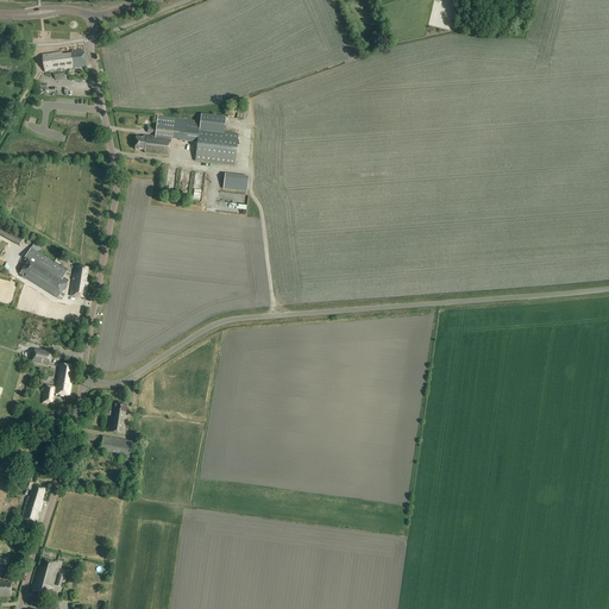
[(45,73),(55,70),(56,79),(66,77),(64,70),(86,68),(83,52),(62,56),(62,54),(52,55),(43,56),(45,73)]
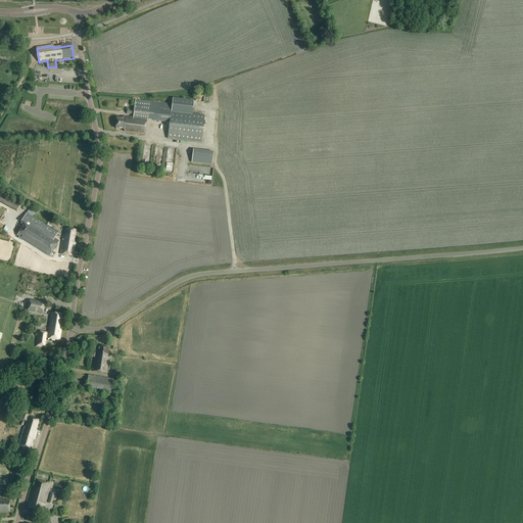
[(133,114),(133,117),(126,116),(126,117),(123,117),(123,120),(116,119),(115,129),(123,130),(125,132),(145,135),(146,120),(170,122),(168,139),(201,143),(204,115),(192,113),(194,101),(173,98),(172,104),(135,100),(134,110),(127,110),(127,114),(133,114)]
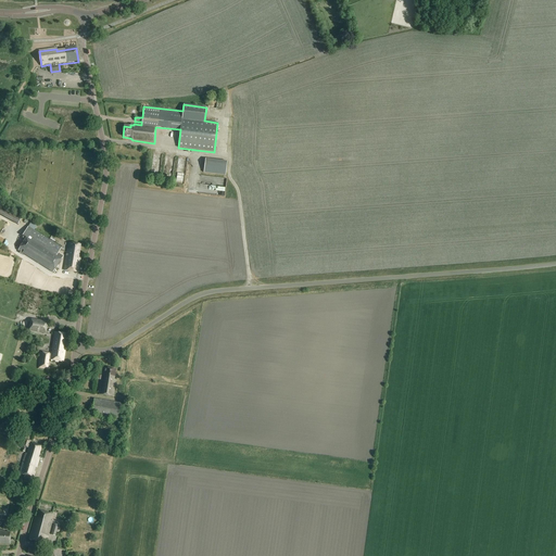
[(227,162),(205,159),(204,173),(226,176),(227,162)]
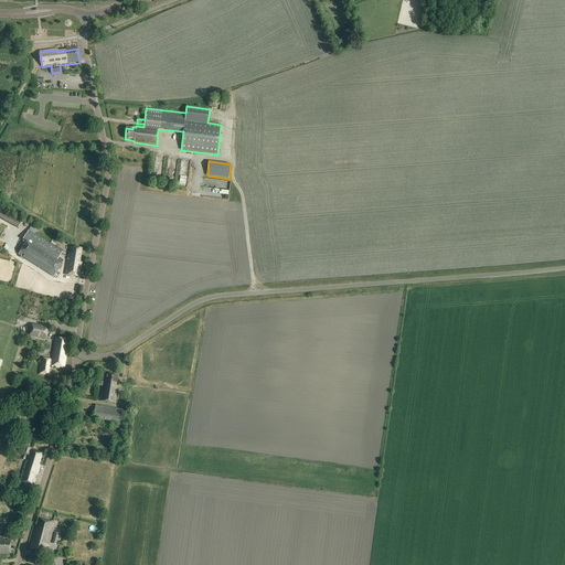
[(230,189),(231,181),(203,178),(203,184),(215,187),(214,196),(230,199),(231,189),(230,189)]
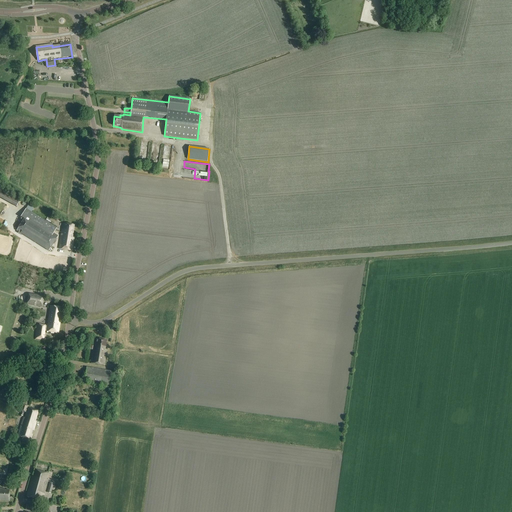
[(0,188),(0,198),(17,207),(21,199),(0,188)]
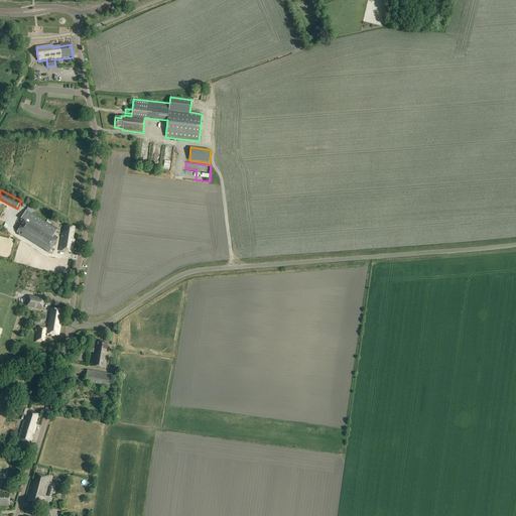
[(24,221),(16,233),(49,253),(58,238),(54,235),(57,230),(32,214),(28,211),(26,211),(21,219),(24,221)]
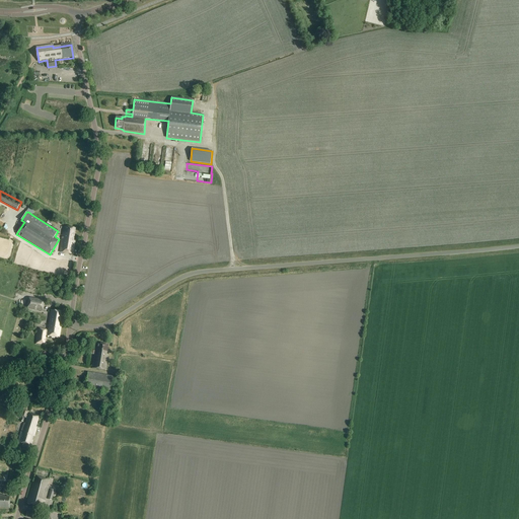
[(75,228),(64,226),(60,252),(73,254),(75,240),(73,240),(75,228)]
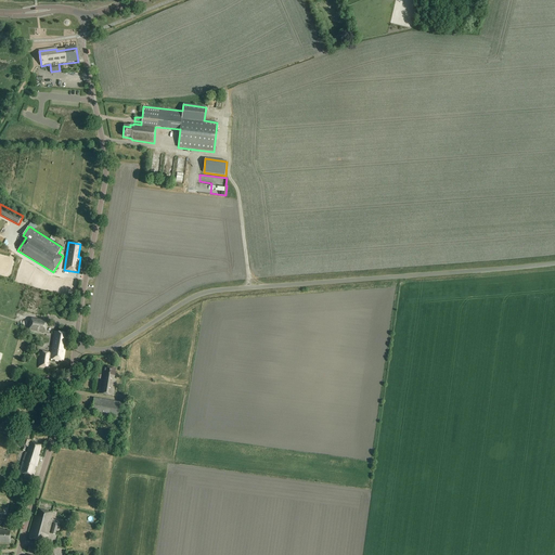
[(31,318),(29,331),(46,334),(48,321),(31,318)]
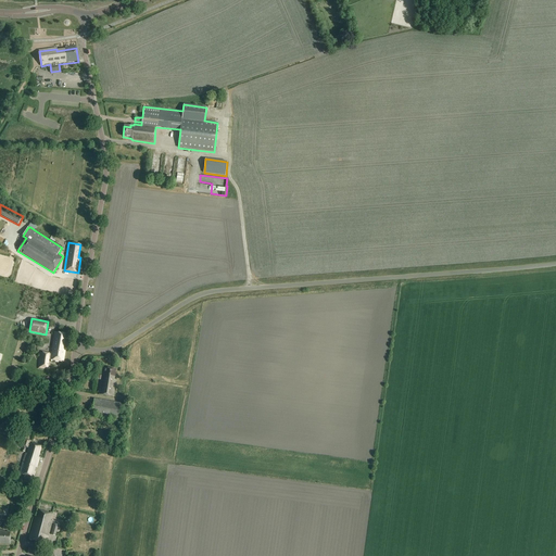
[(54,332),(51,354),(50,359),(64,362),(66,348),(64,348),(66,335),(54,332)]
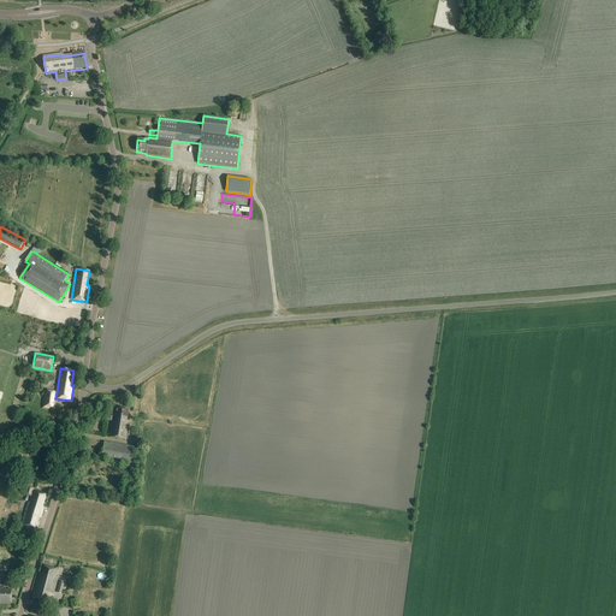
[(55,398),(57,392),(55,392),(45,390),(42,408),(53,410),(54,398),(55,398)]
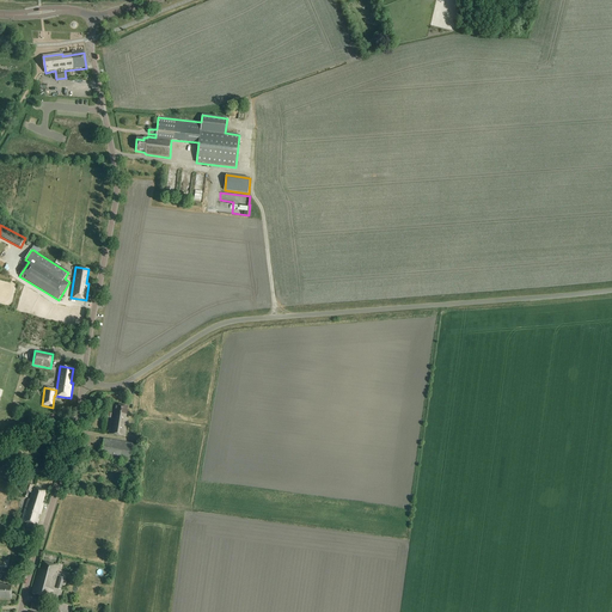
[(128,408),(116,405),(116,410),(114,410),(114,415),(112,414),(109,434),(124,438),(128,416),(127,414),(128,408)]
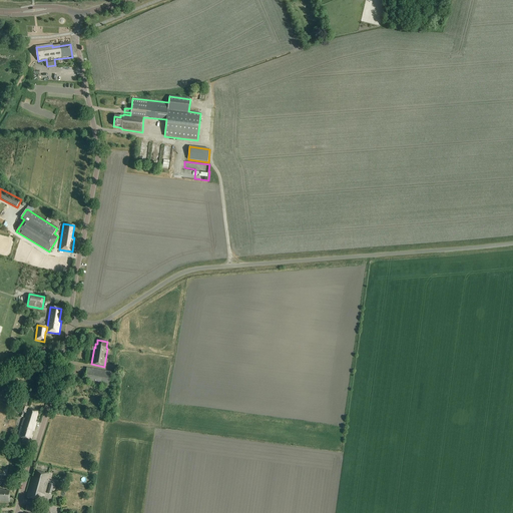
[(84,383),(109,387),(111,373),(87,368),(84,383)]
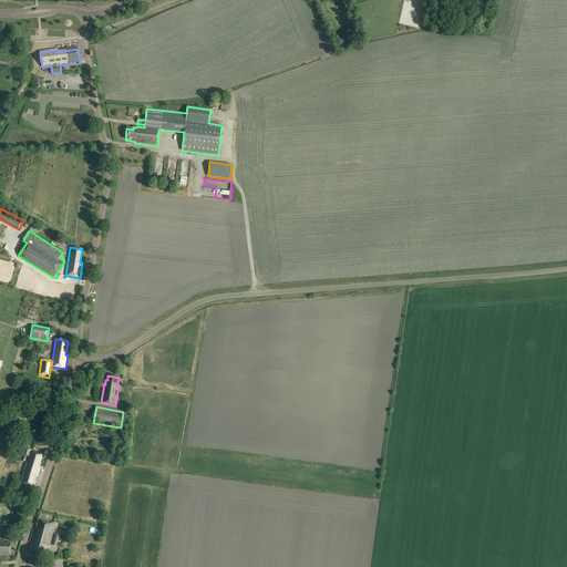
[(26,463),(20,483),(33,487),(40,467),(39,466),(42,455),(31,452),(30,452),(30,450),(24,447),(22,455),(23,455),(22,460),(26,461),(27,456),(29,457),(28,463),(26,463)]
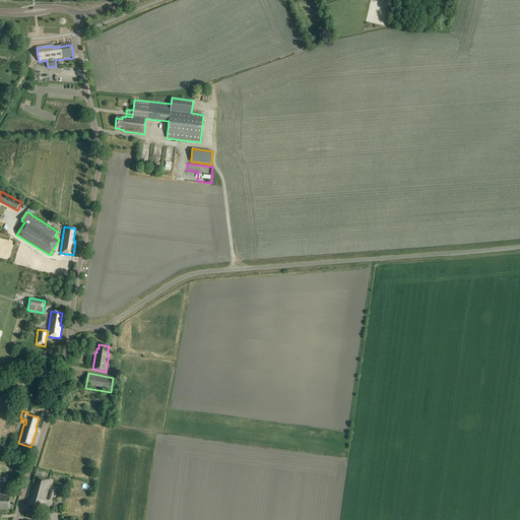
[(48,480),(37,477),(35,484),(33,483),(27,505),(43,509),(48,488),(47,488),(48,480)]
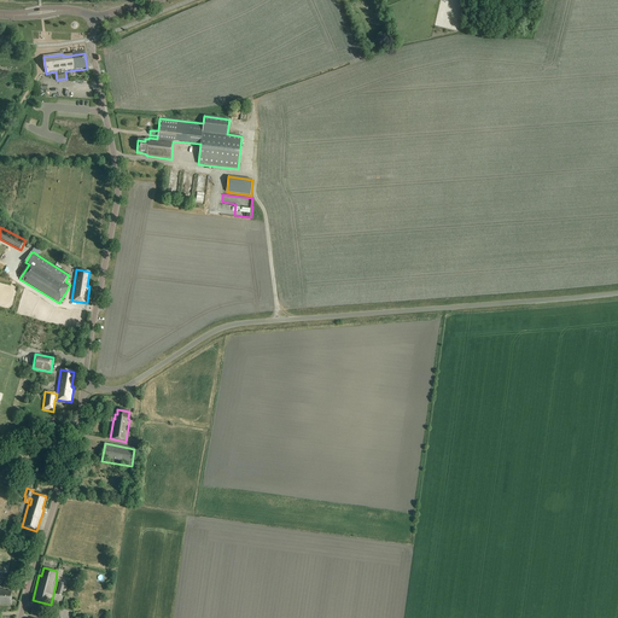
[(0,604),(11,604),(11,592),(6,592),(6,589),(0,588),(0,604)]
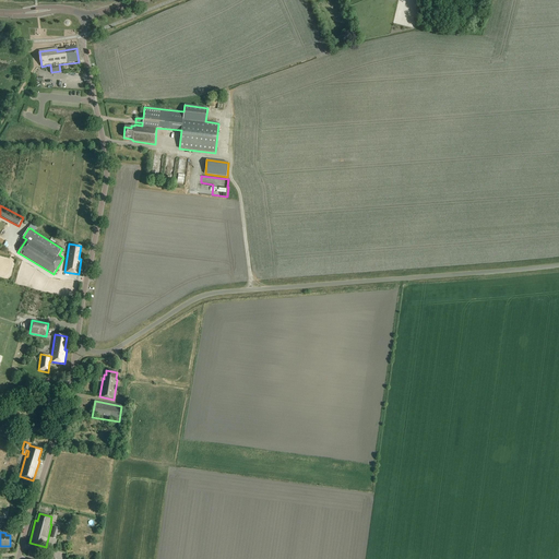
All buildings are outlined.
